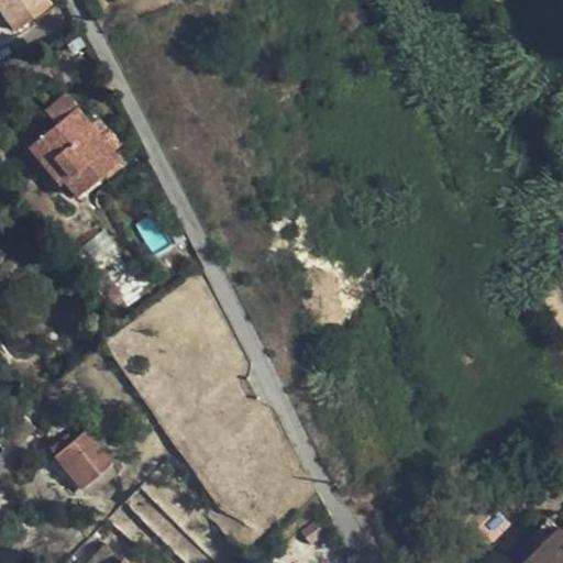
[(0,0),(0,9),(15,30),(50,4),(46,0),(0,0)]
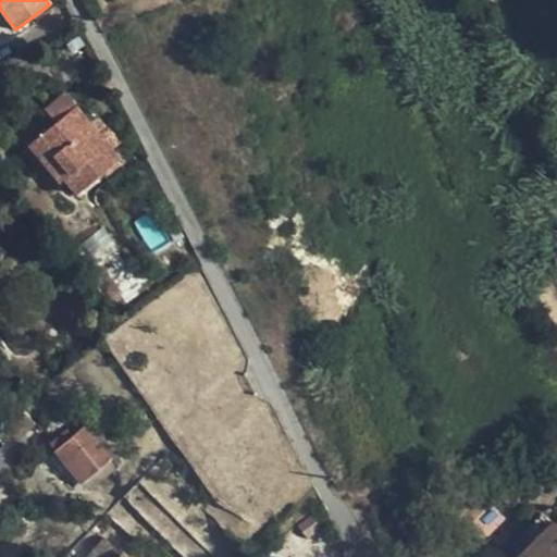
[(54,122),(36,138),(26,145),(57,183),(62,180),(75,195),(119,160),(99,135),(88,122),(64,91),(44,109),(54,122)]
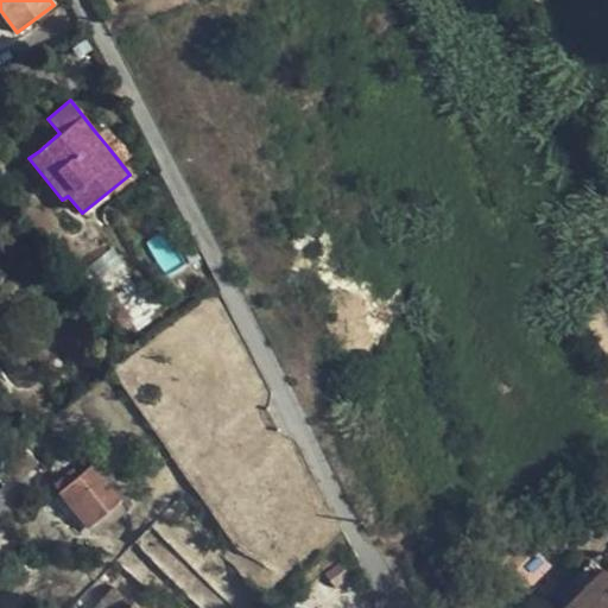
[(27,135),(39,151),(59,133),(48,119),(27,135)]
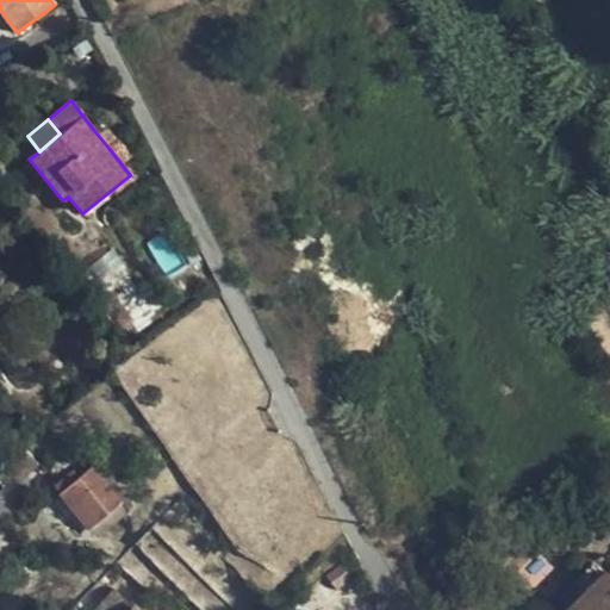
[(106,128),(97,134),(109,148),(117,141),(106,128)]
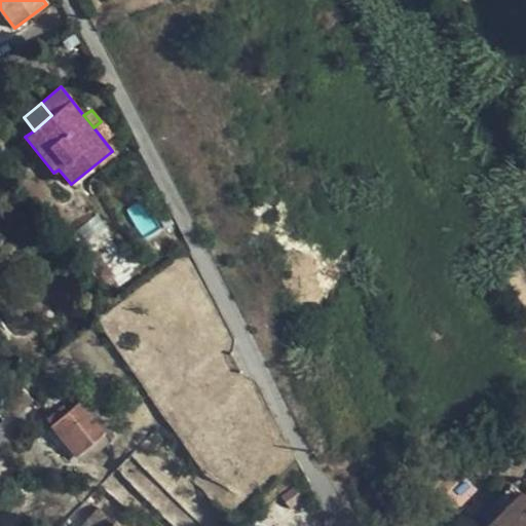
[(25,408),(34,399),(25,388),(14,398),(25,408)]
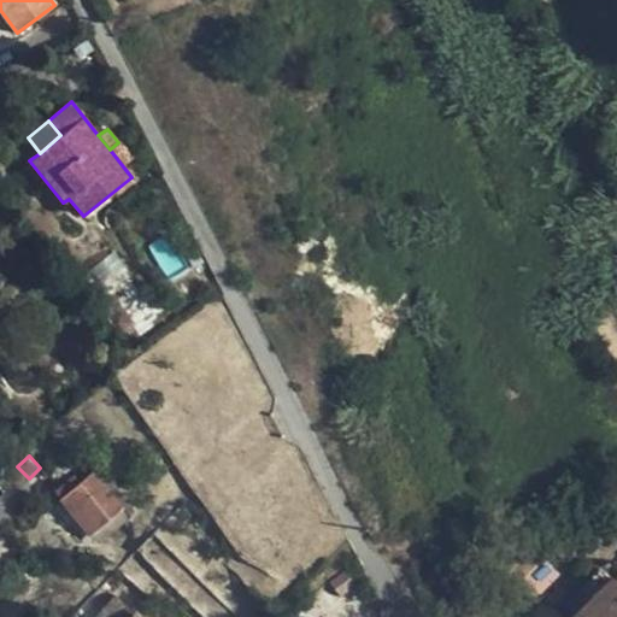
[(90,536),(121,510),(92,474),(80,485),(62,501),(90,536)]
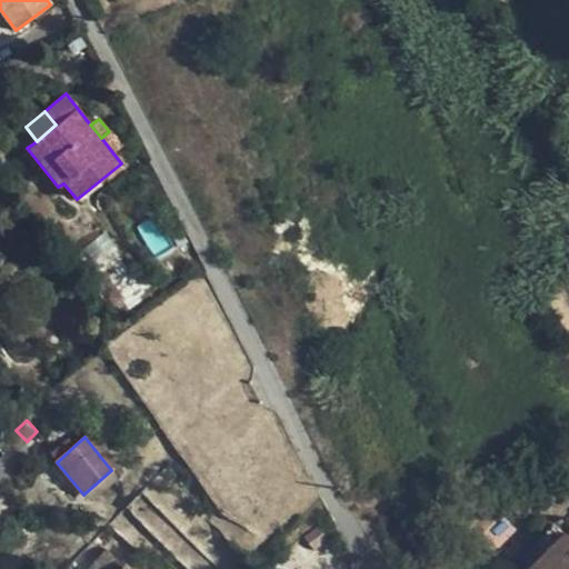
[(49,455),(57,462),(73,447),(68,438),(49,455)]
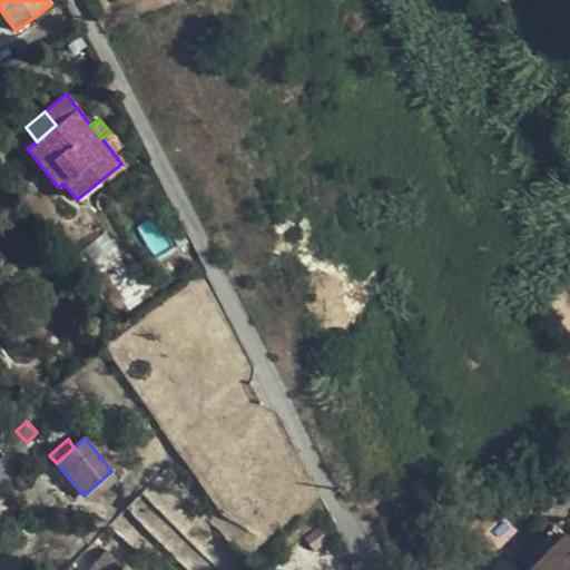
[(118,479),(111,471),(84,495),(90,503),(118,479)]
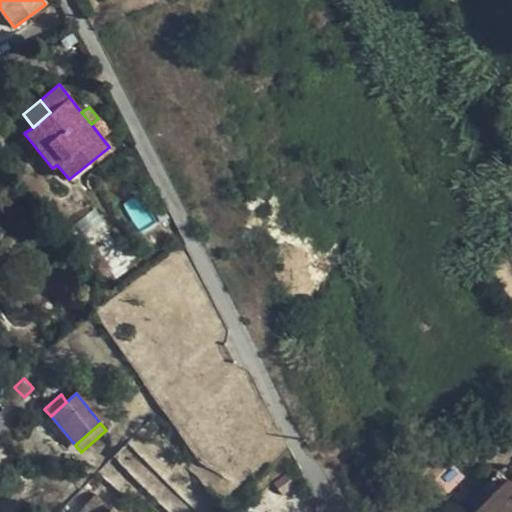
[(283,495),(302,479),(293,468),(274,483),(283,495)]
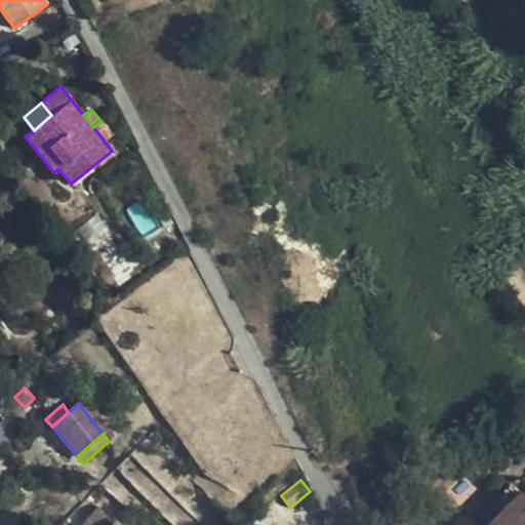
[(486,507),(498,519),(523,493),(512,480),(486,507)]
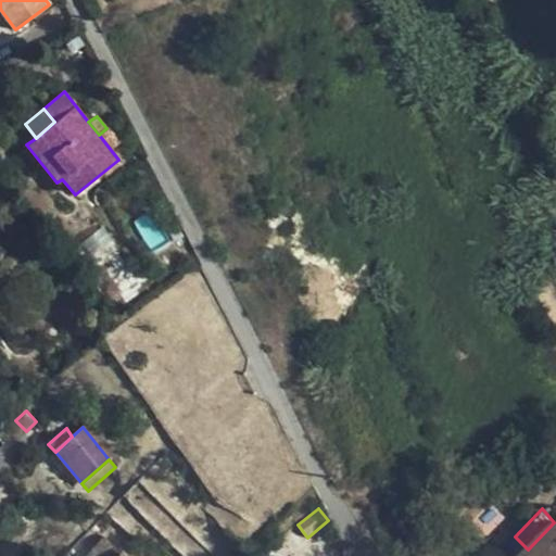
[(555,555),(555,519),(554,522),(528,550),(520,555),(555,555)]
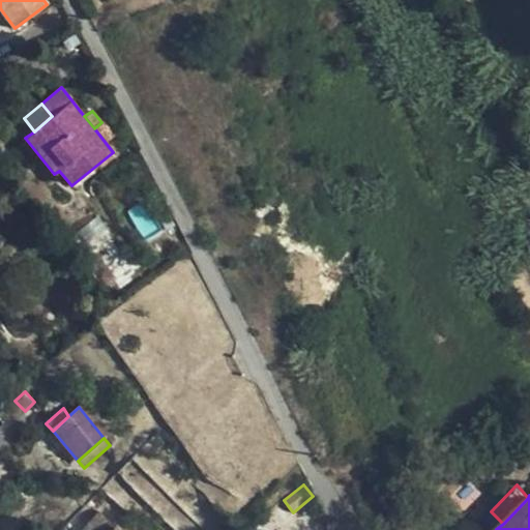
[(84,529),(112,529),(97,516),(84,529)]
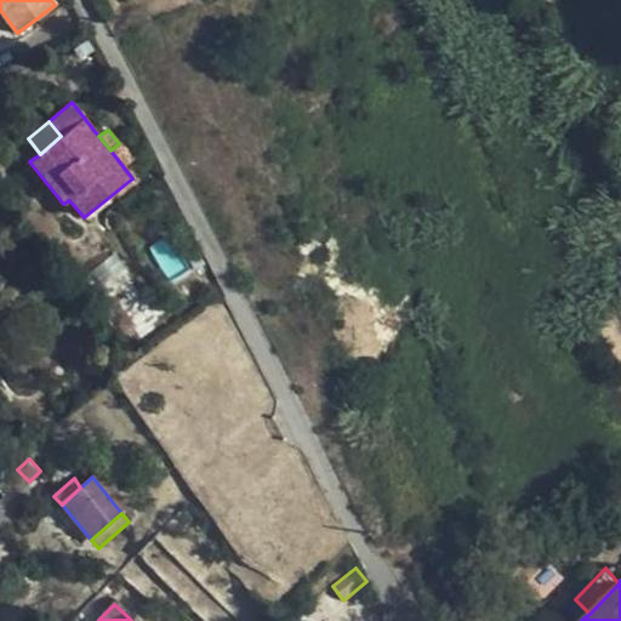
All buildings are outlined.
